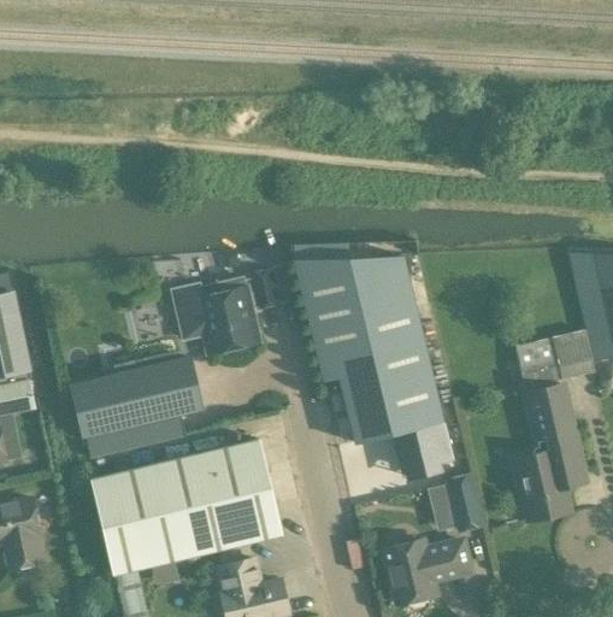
[(405,258),(296,260),(300,276),(324,374),(343,370),(361,441),(407,430),(417,470),(455,460),(410,276),(405,258)]
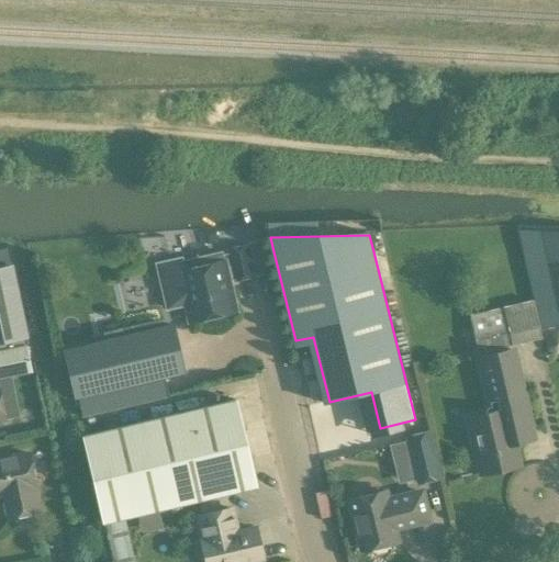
[(250,245),(228,249),(236,281),(257,277),(250,245)]
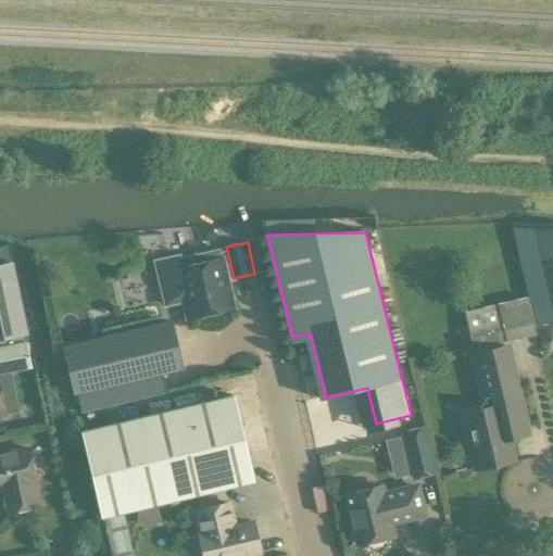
[(0,250),(0,265),(13,263),(10,248),(0,250)]
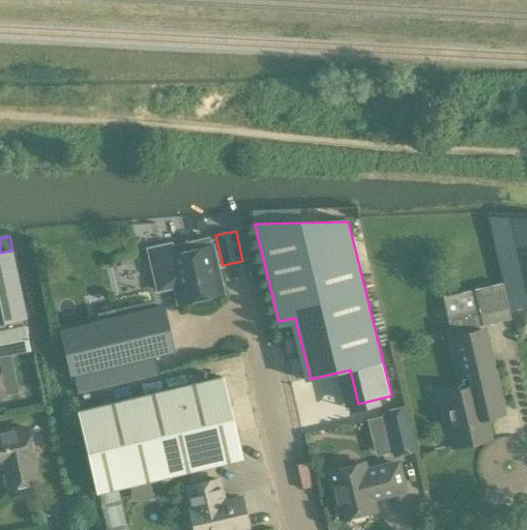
[(526,237),(515,240),(526,292),(526,237)]
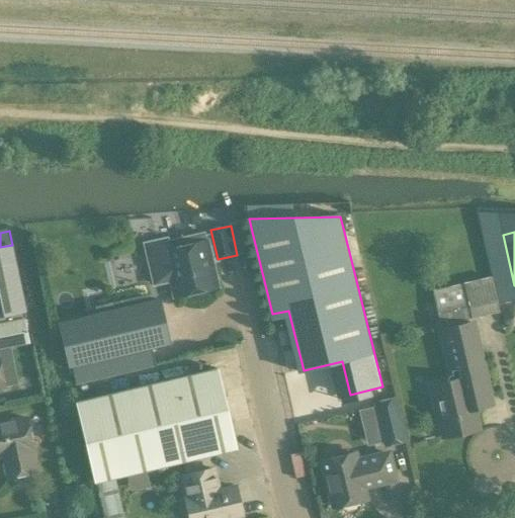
[(169,244),(150,249),(158,286),(176,282),(178,295),(216,286),(209,259),(212,258),(208,241),(207,233),(187,238),(188,245),(170,249),(169,244)]
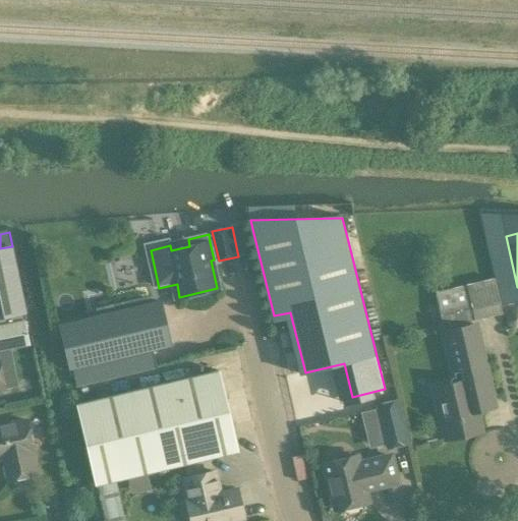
[(12,246),(0,248),(0,350),(30,344),(22,312),(25,311),(12,246)]
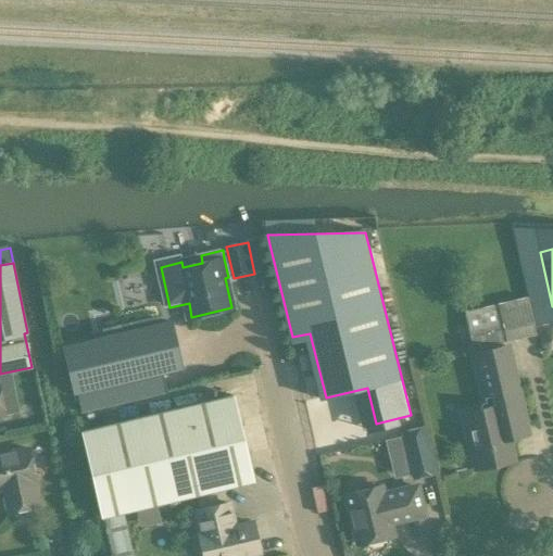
[(508,341),(539,335),(530,297),(466,311),(470,327),(476,349),(508,341)]
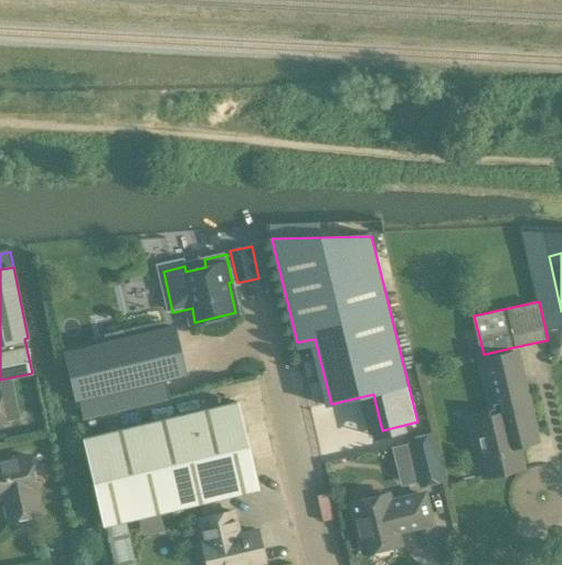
[(75,398),(135,385),(186,373),(175,326),(64,352),(75,398)]
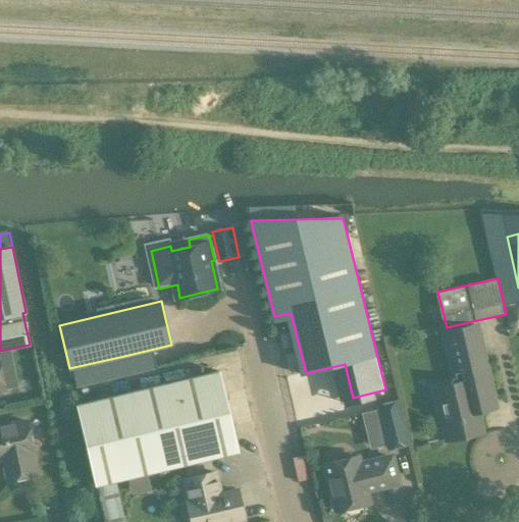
[(518,307),(512,309),(508,316),(510,323),(516,327),(518,326),(518,307)]
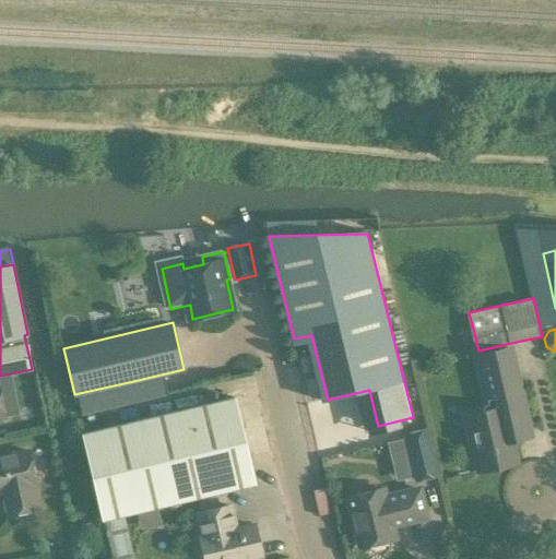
[(513,349),(480,358),(492,412),(468,418),(480,471),(519,462),(513,440),(533,436),(513,349)]
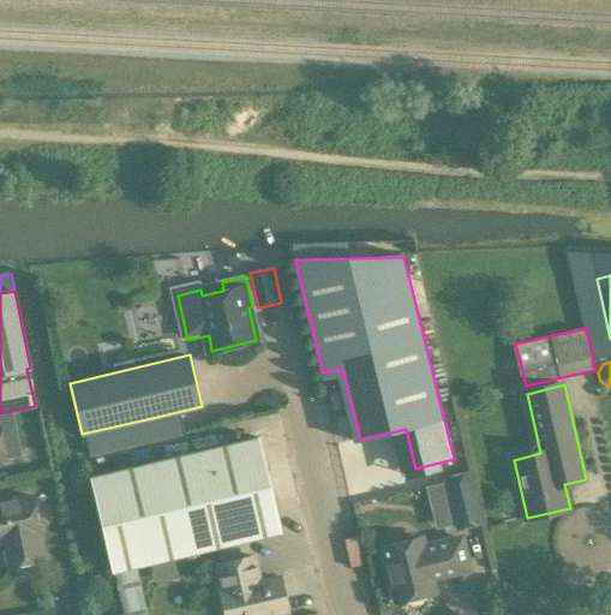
[(94,476),(115,571),(151,562),(175,557),(281,532),(258,437),(94,476)]
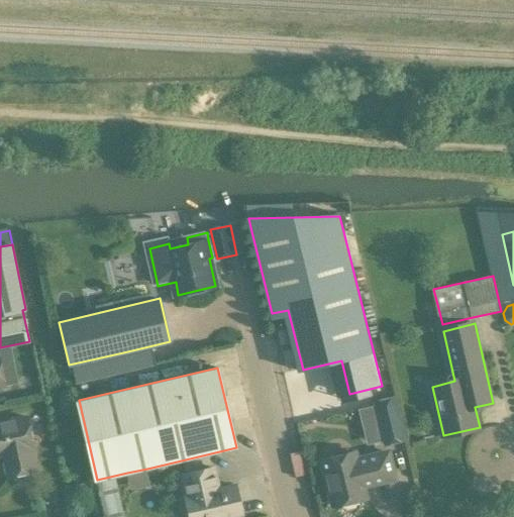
[(406,440),(396,397),(374,402),(385,445),(406,440)]
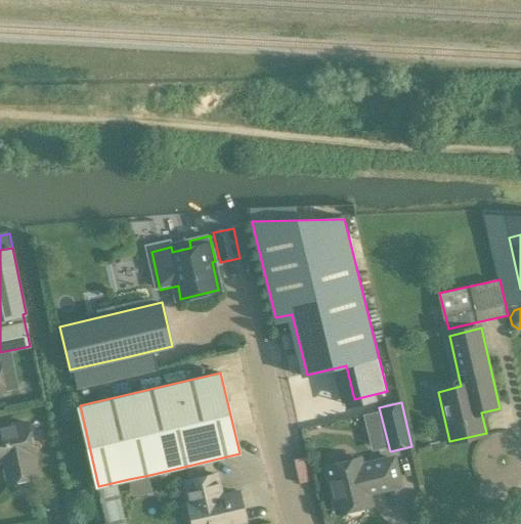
[(9,482),(37,476),(32,453),(34,452),(28,423),(0,428),(0,460),(4,460),(9,482)]
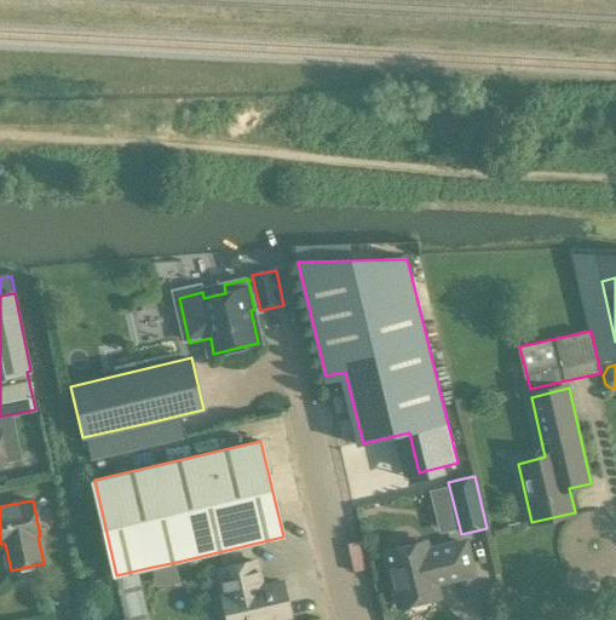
[(426,541),(389,551),(402,606),(412,603),(416,607),(430,603),(432,598),(439,597),(436,583),(475,573),(467,543),(429,552),(426,541)]
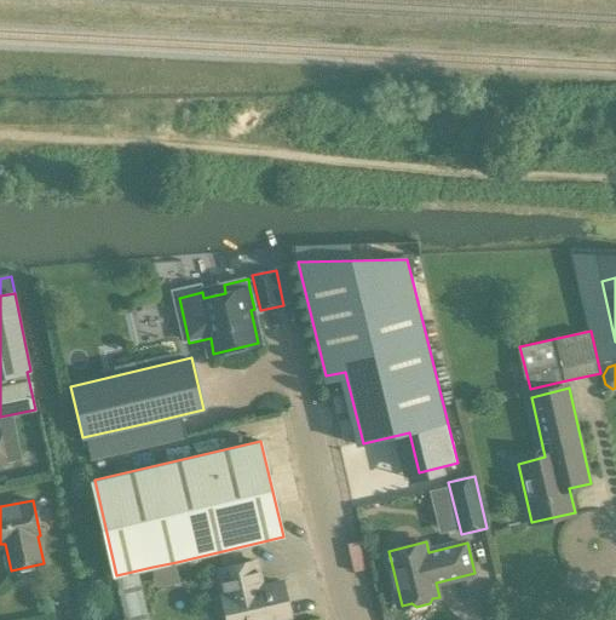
[(259,561),(219,570),(224,596),(230,619),(276,619),(293,616),(289,604),(293,604),(289,592),(287,593),(285,583),(265,586),(259,561)]
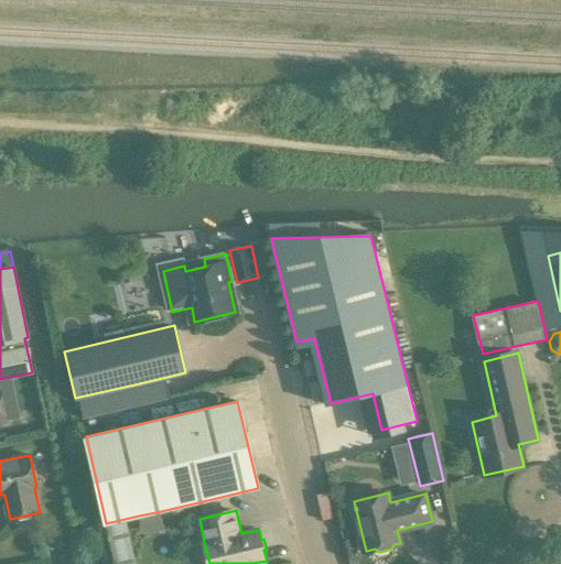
[(108,532),(116,563),(133,563),(126,528),(108,532)]
